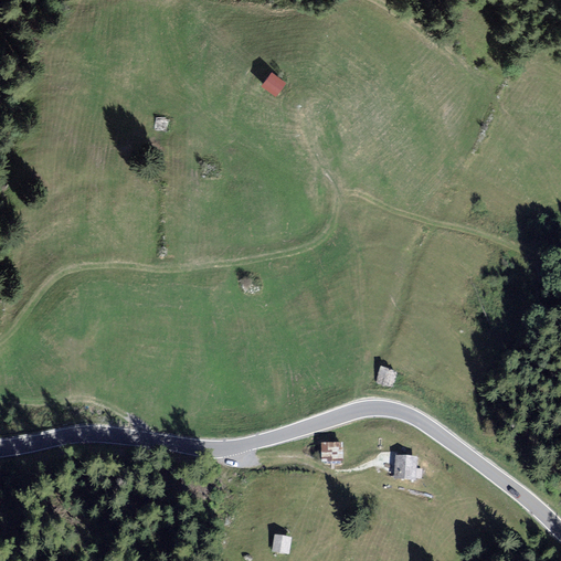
[(287,78),(274,69),(264,82),(277,93),(287,78)]
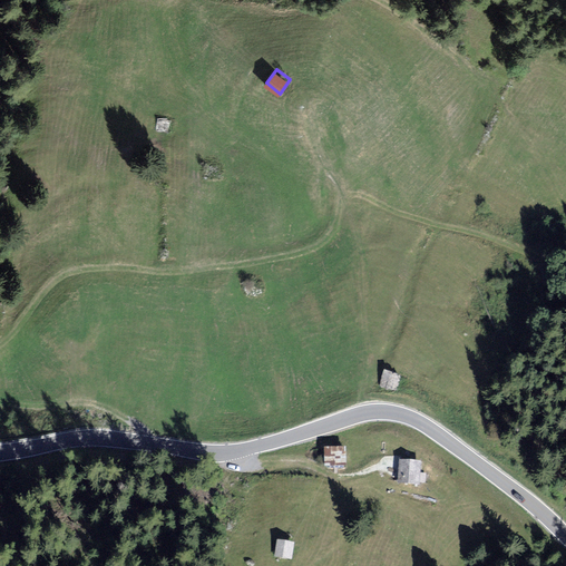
[(171,117),(152,114),(149,128),(167,132),(171,117)]
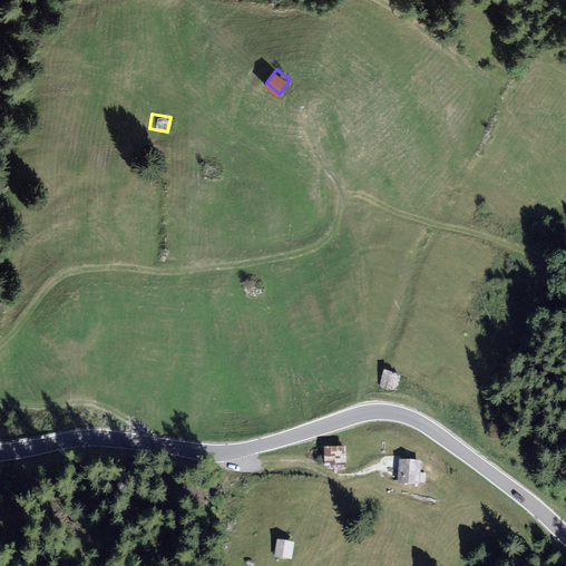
[(401,376),(384,369),(378,383),(394,390),(401,376)]
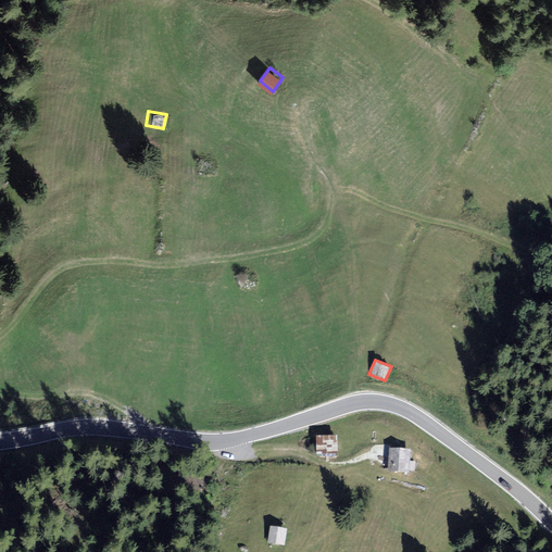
[(337,435),(313,435),(313,451),(337,451),(337,435)]
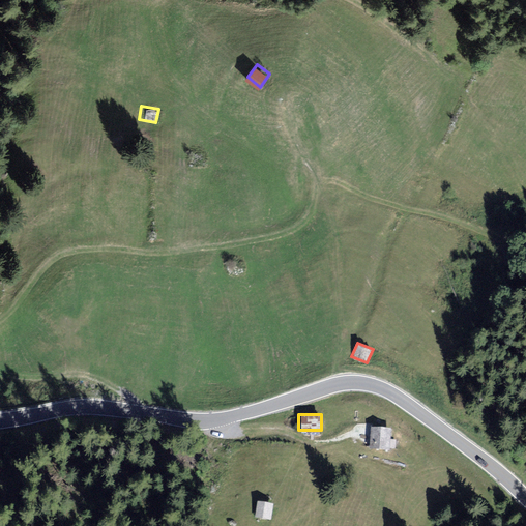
[(395,429),(373,425),(369,446),(391,450),(395,429)]
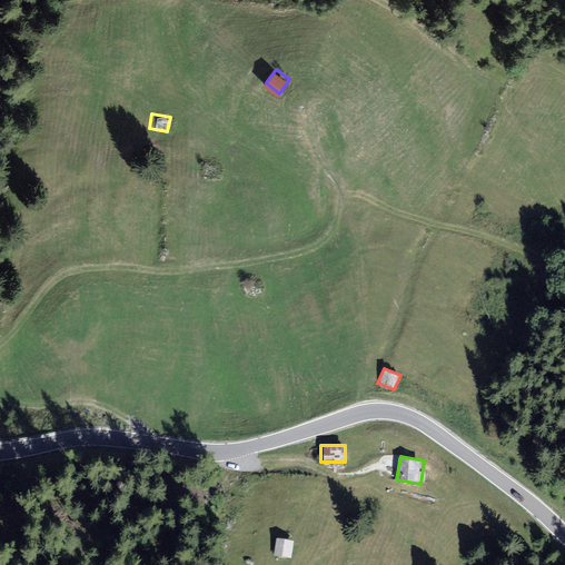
[(291,539),(273,536),(270,553),(288,555),(291,539)]
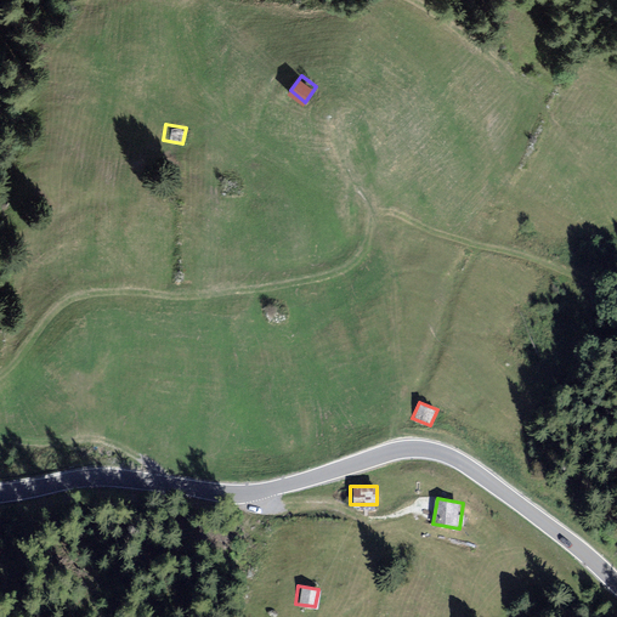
All buildings are outlined.
